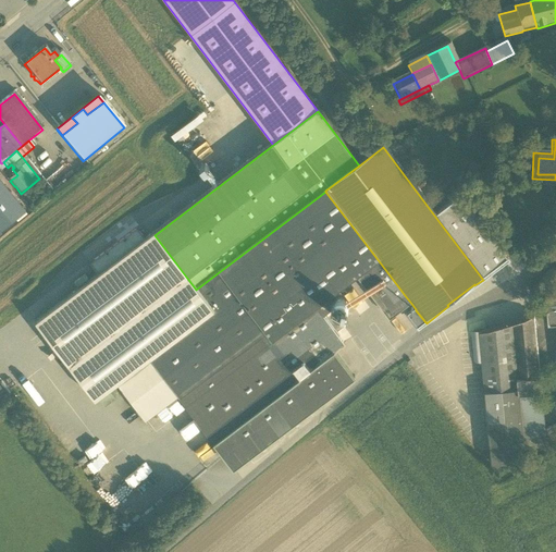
[(555,159),(554,159),(539,158),(538,174),(555,174),(555,159)]
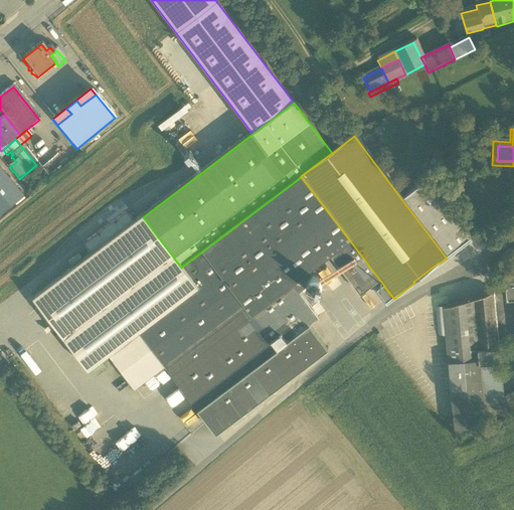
[(0,213),(21,197),(0,171),(0,213)]
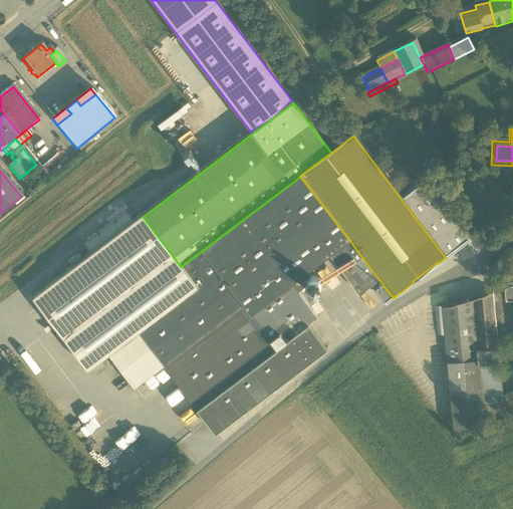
[(291,287),(329,258),(340,249),(350,242),(300,177),(181,267),(197,289),(137,334),(163,369),(164,369),(243,308),(250,317),(291,287)]
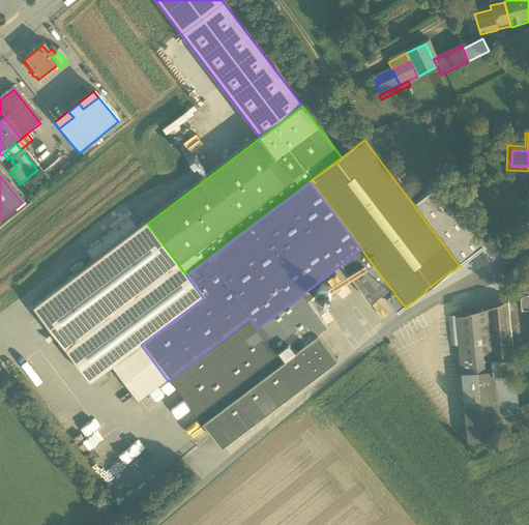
[(414,206),(460,266),(469,259),(468,258),(476,252),(477,253),(482,249),(437,188),(414,206)]
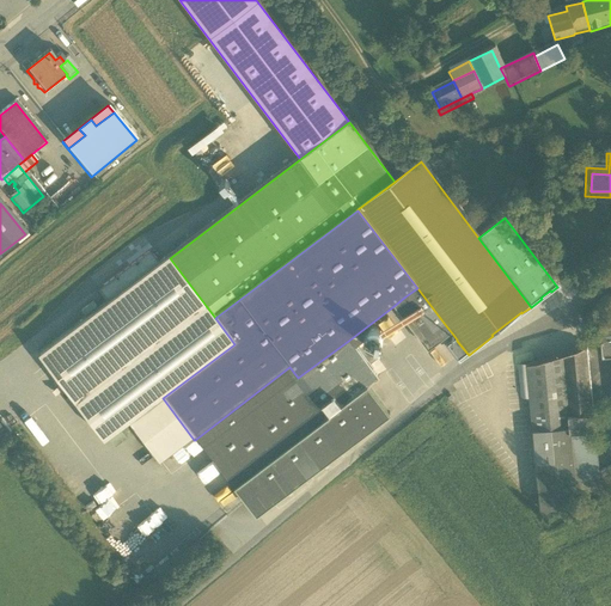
[(101,292),(110,304),(158,267),(150,255),(101,292)]
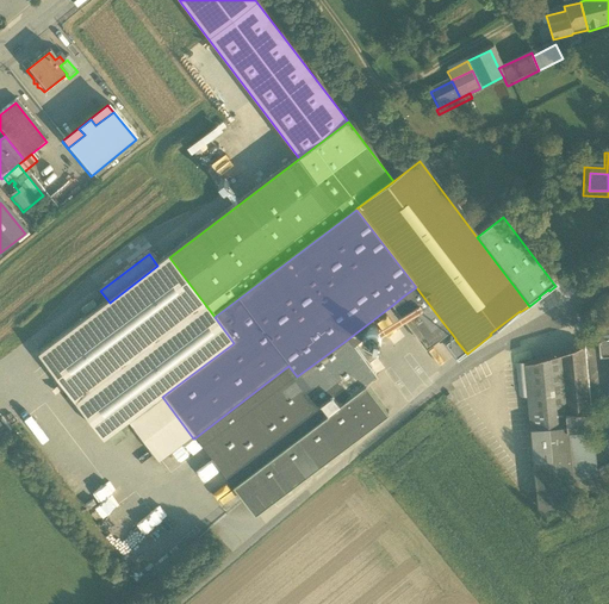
[(159,465),(193,439),(162,397),(234,343),(215,317),(169,257),(157,266),(110,303),(106,305),(38,356),(104,443),(107,440),(119,431),(128,424),(159,465)]
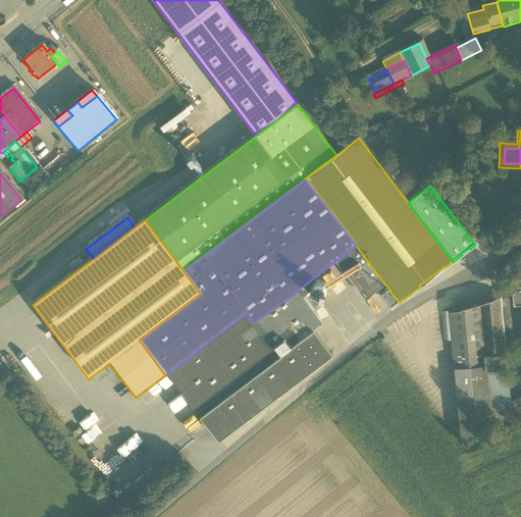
[(368,283),(369,282),(378,275),(356,246),(346,253),(368,283)]
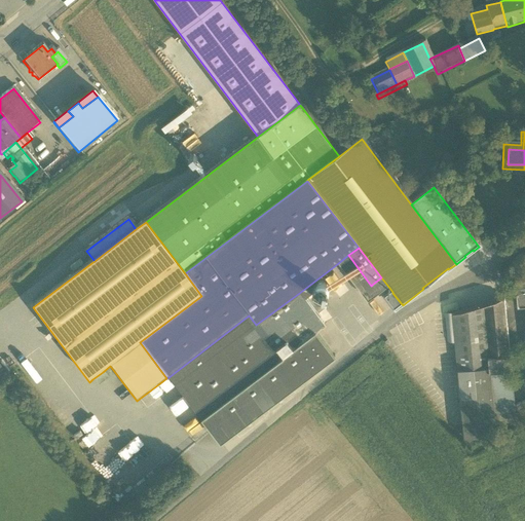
[(83,253),(91,263),(95,261),(86,251),(83,253)]
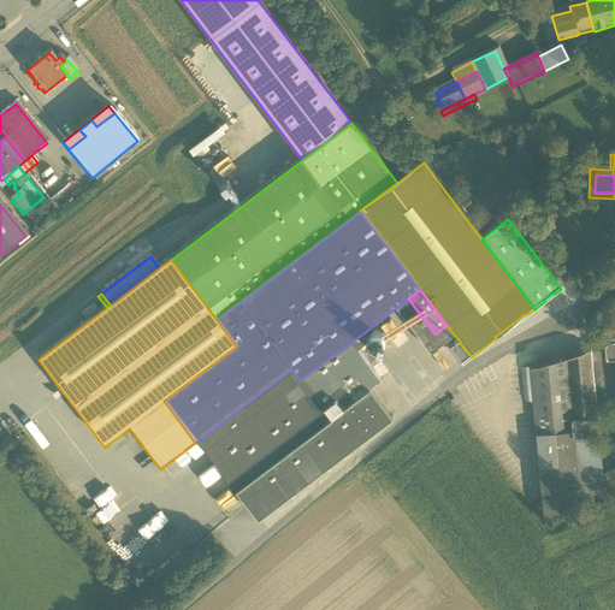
[(430,356),(444,345),(436,333),(435,335),(408,298),(395,309),(430,356)]
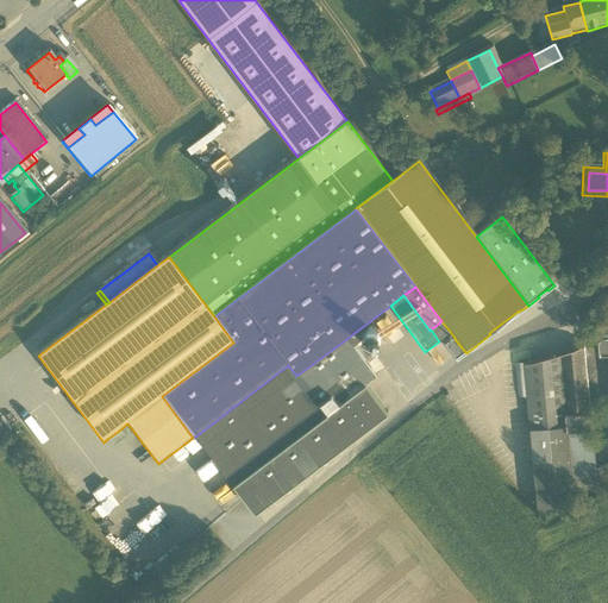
[(451,333),(442,321),(431,330),(439,341),(451,333)]
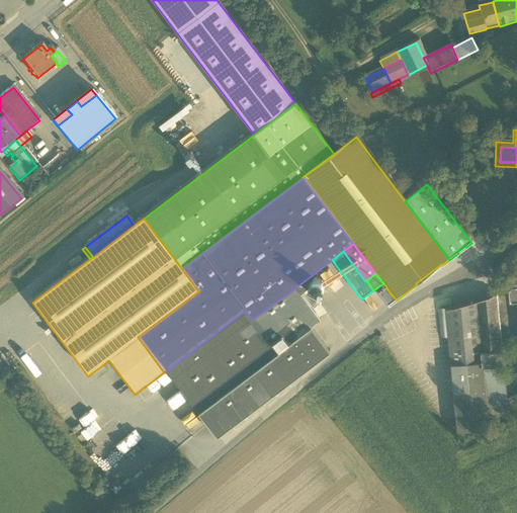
[(509,307),(516,306),(516,278),(506,280),(509,307)]
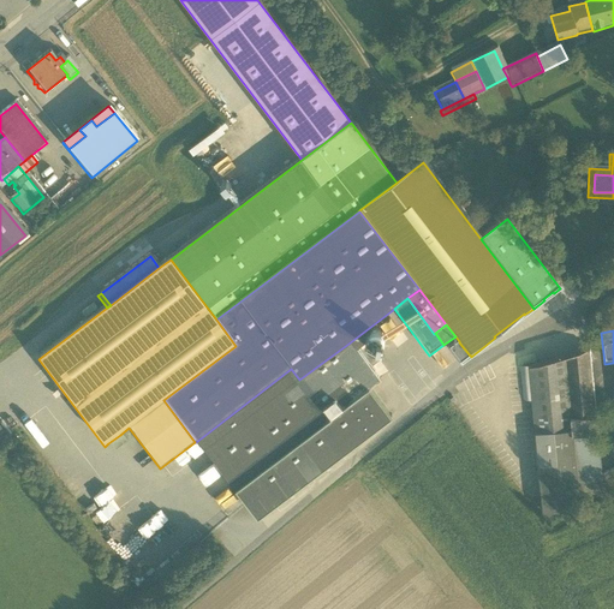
[(373,350),(374,350),(377,348),(380,347),(381,346),(382,344),(382,340),(381,338),(379,335),(376,334),(373,334),(370,335),(368,338),(367,340),(368,344),(368,346),(370,348),(373,350)]
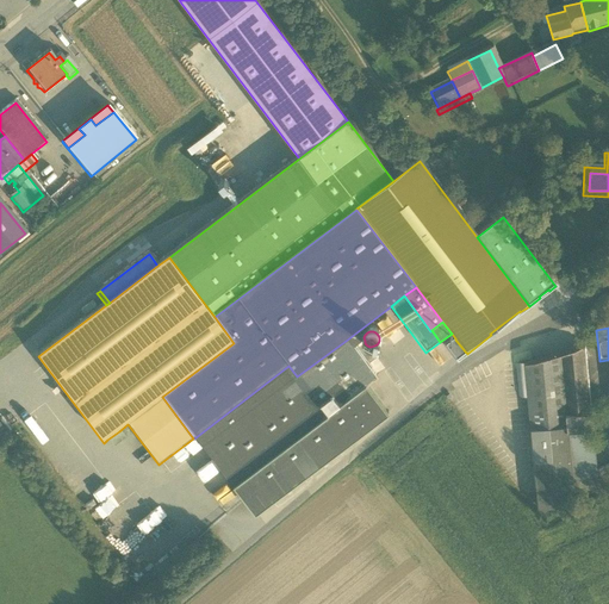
[(457,361),(467,353),(466,353),(455,340),(455,338),(448,344),(454,352),(451,354),(457,361)]
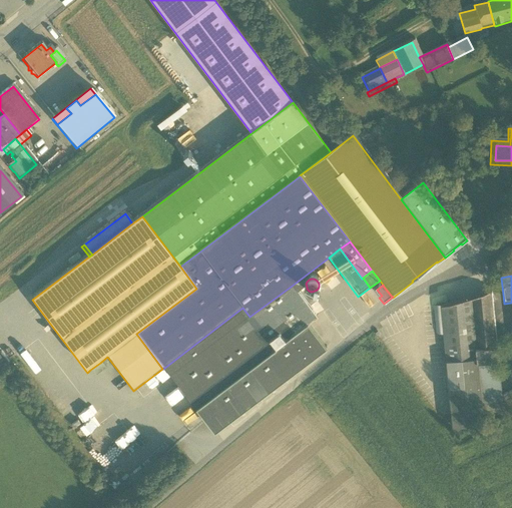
[(276,351),(269,342),(310,311),(291,287),(249,317),(242,308),(163,369),(196,412),(276,351)]
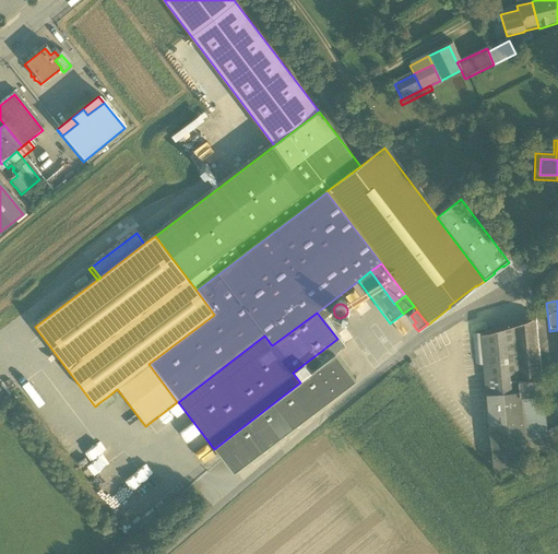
[(514,323),(494,336),(525,392),(546,381),(514,323)]
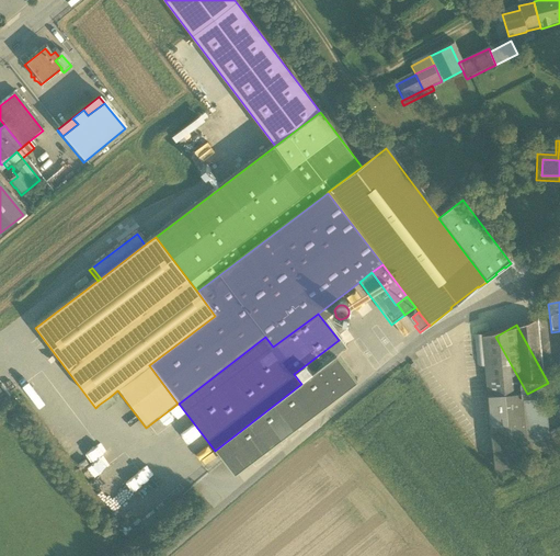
[(345,350),(339,340),(294,374),(301,384),(336,356),(345,350)]
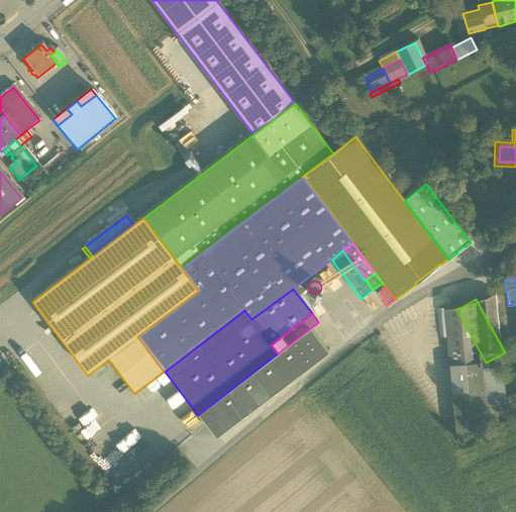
[(410,324),(391,339),(467,434),(486,419),(410,324)]
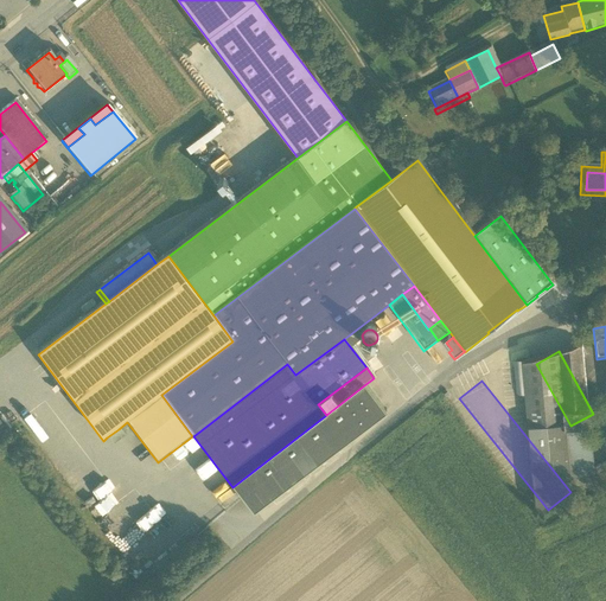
[(387,415),(364,385),(326,415),(233,487),(254,516),(387,415)]
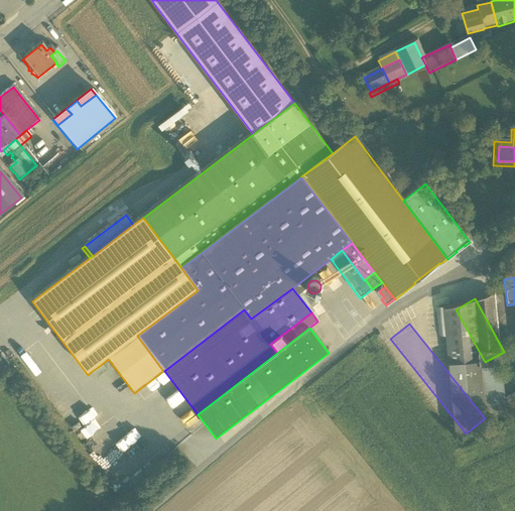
[(101,365),(91,372),(96,380),(106,372),(101,365)]
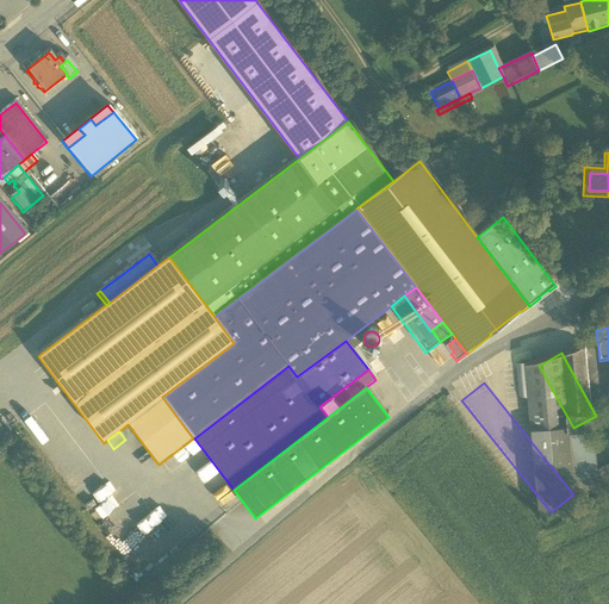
[(596,479),(594,448),(588,448),(589,453),(580,453),(580,456),(583,456),(583,462),(584,462),(584,473),(579,473),(579,480),(596,479)]
